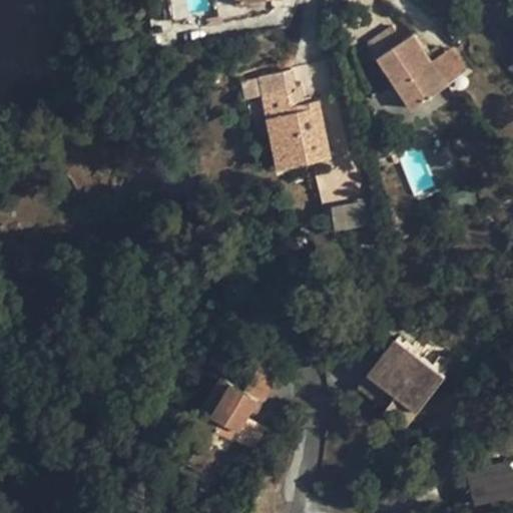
[(377,35),(427,103),(458,81),(443,61),(418,28),(407,36),(396,21),(377,35)]
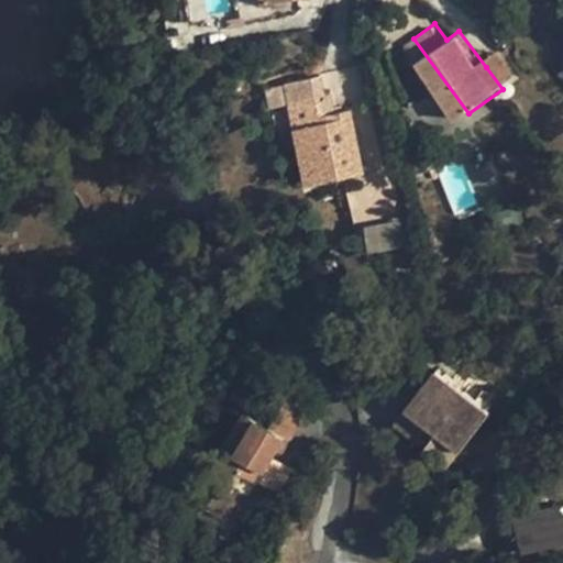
[(486,67),(503,89),(516,79),(500,57),(486,67)]
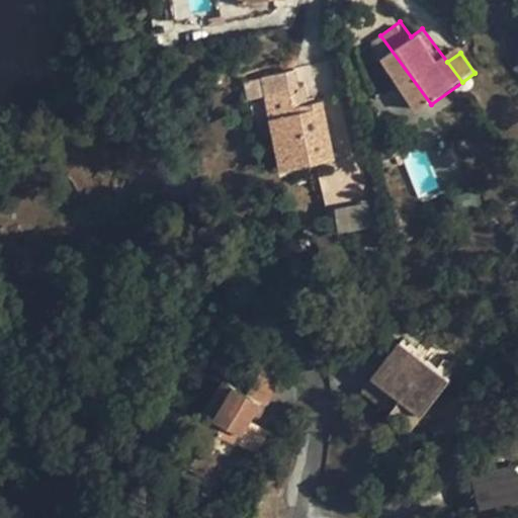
[(261,78),(281,174),(335,163),(324,106),(309,109),(305,89),(297,91),(294,72),(261,78)]
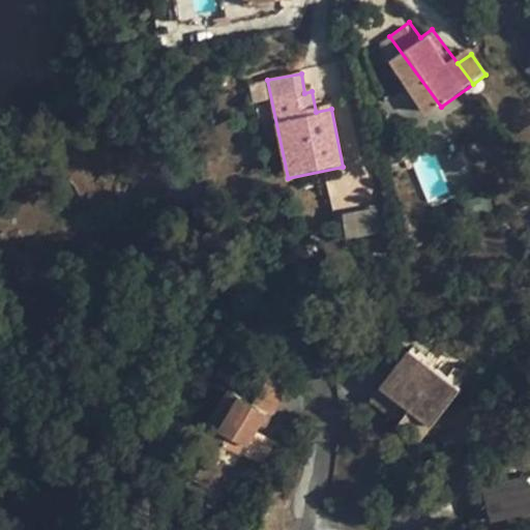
[(471,399),(413,346),(375,385),(433,439),(471,399)]
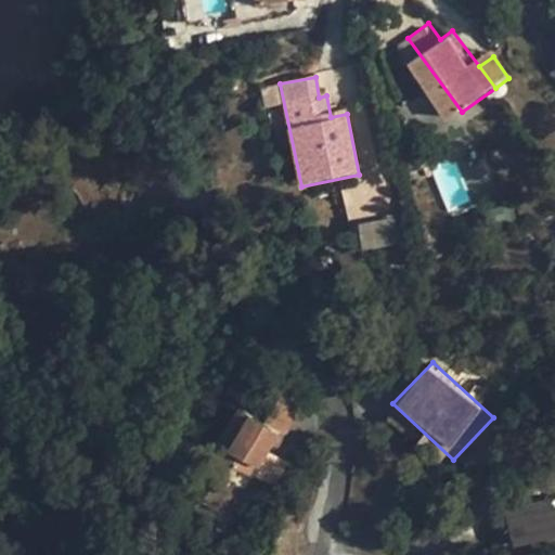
[(281,387),(265,414),(279,423),(289,429),(304,401),(281,387)]
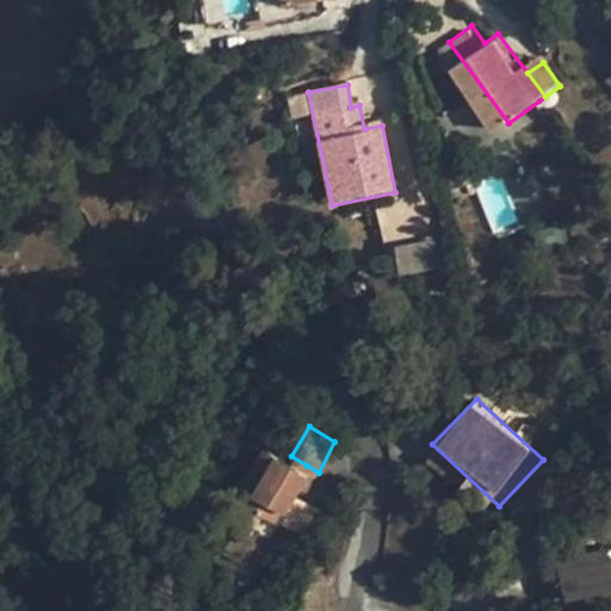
[(307,466),(291,456),(260,438),(229,492),(277,520),(291,495),(307,466)]
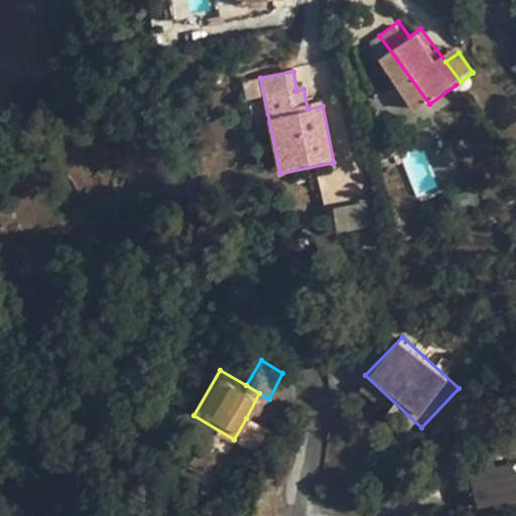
[(246,418),(234,439),(256,450),(266,430),(246,418)]
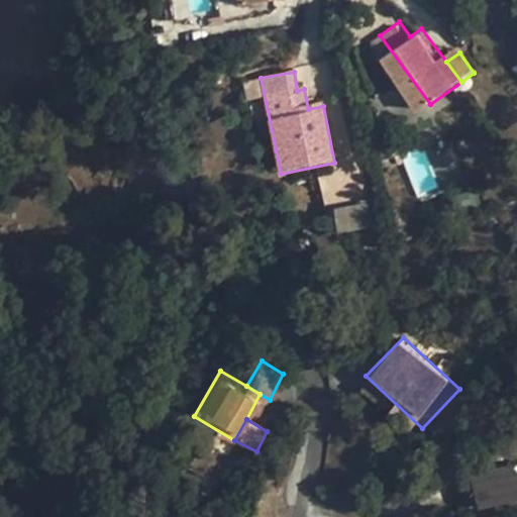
[(516,463),(473,473),(480,509),(516,502),(516,463)]
